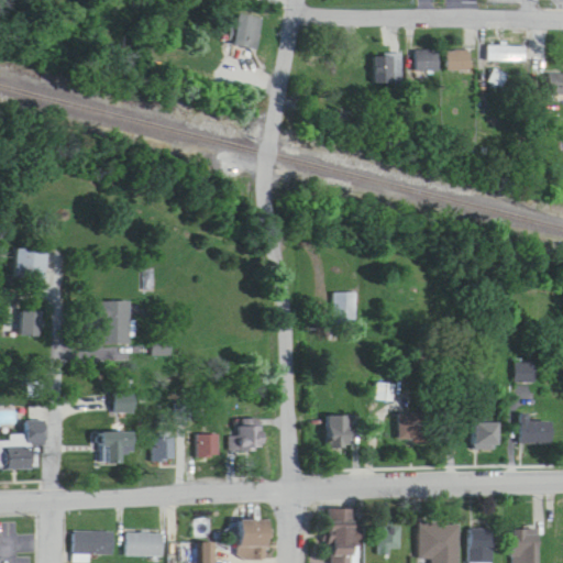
[(257,50),(265,19),(239,13),(231,44),(257,50)]
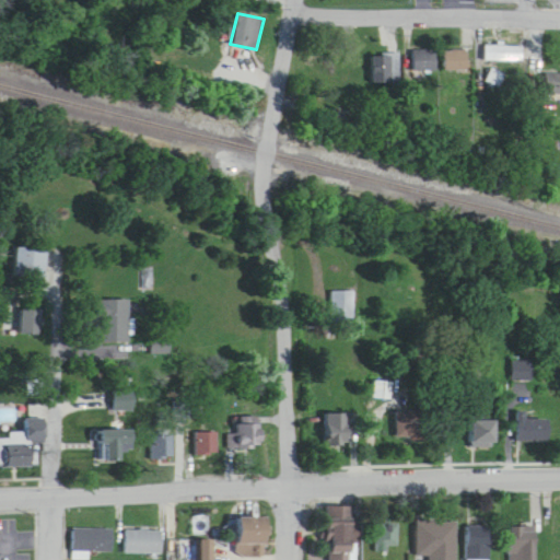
[(523,47),(486,47),(486,63),(523,63),(523,47)]
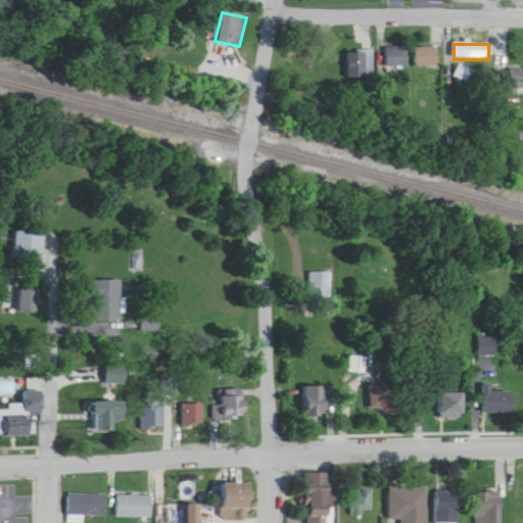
[(408,47),(385,47),(385,67),(408,67),(408,47)]
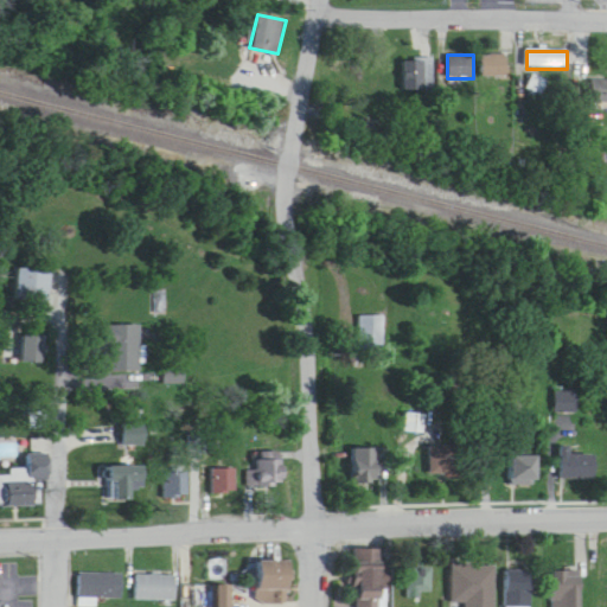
[(483,55),(483,77),(509,77),(509,55),(483,55)]
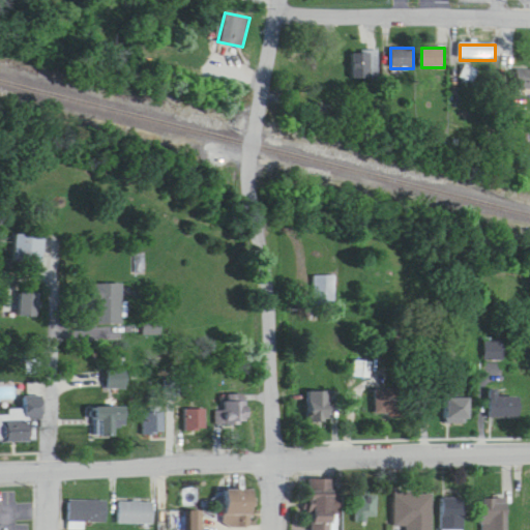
[(379,79),(379,52),(352,52),(352,79),(379,79)]
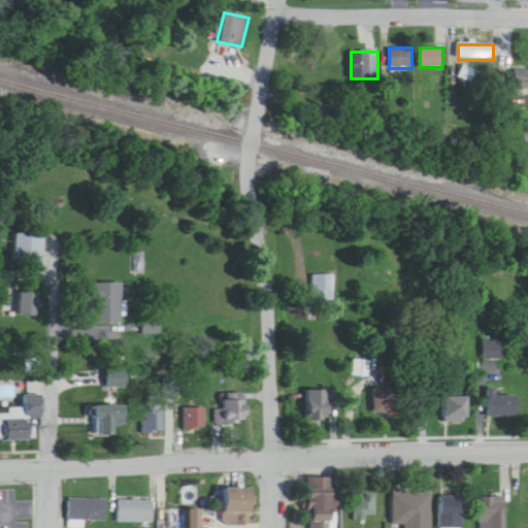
[(460,76),(471,83),(476,71),(465,65),(460,76)]
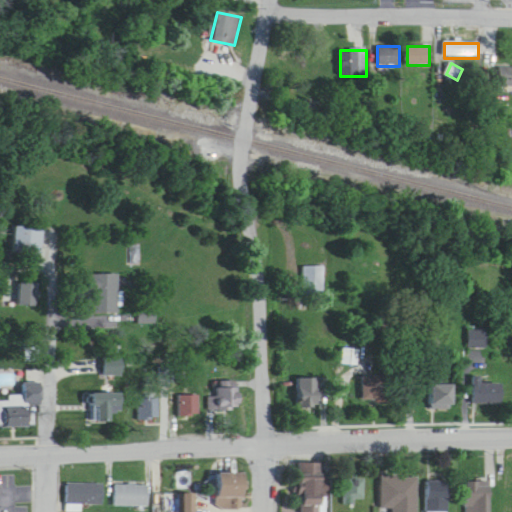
[(511,85),(511,67),(501,67),(501,86),(511,85)]
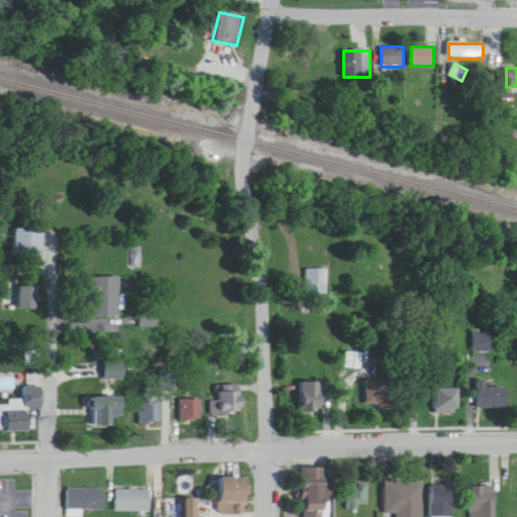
[(42,230),(14,230),(14,257),(42,257),(42,230)]
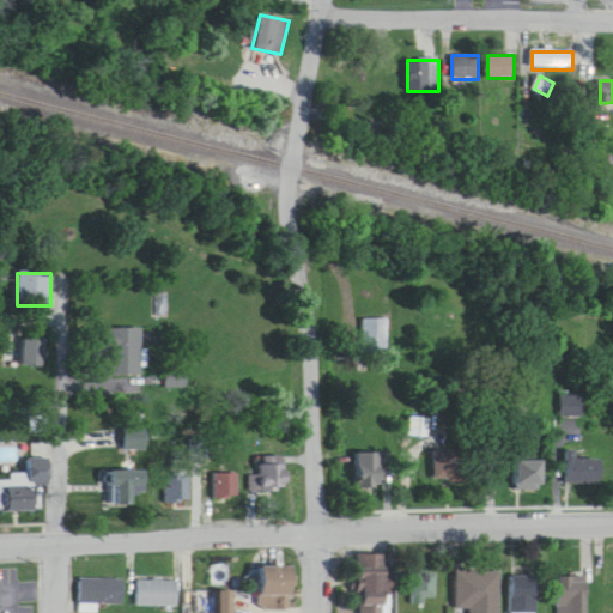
[(364,353),(388,353),(388,320),(364,320),(364,353)]
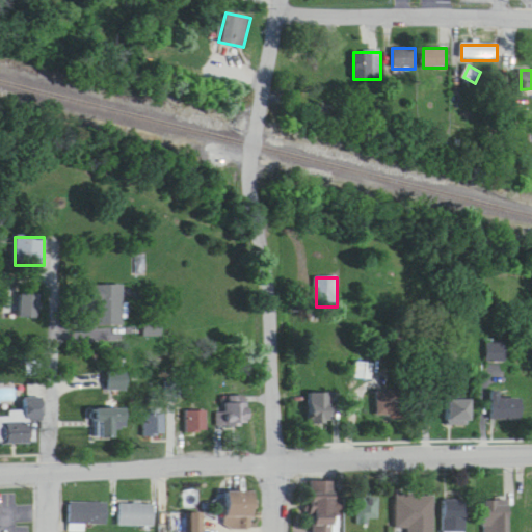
[(124,326),(124,286),(91,286),(91,326),(124,326)]
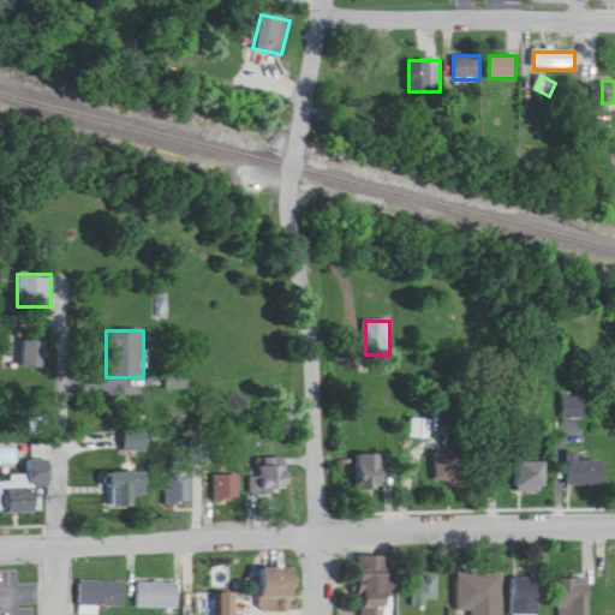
[(47,341),(24,341),(24,369),(47,369),(47,341)]
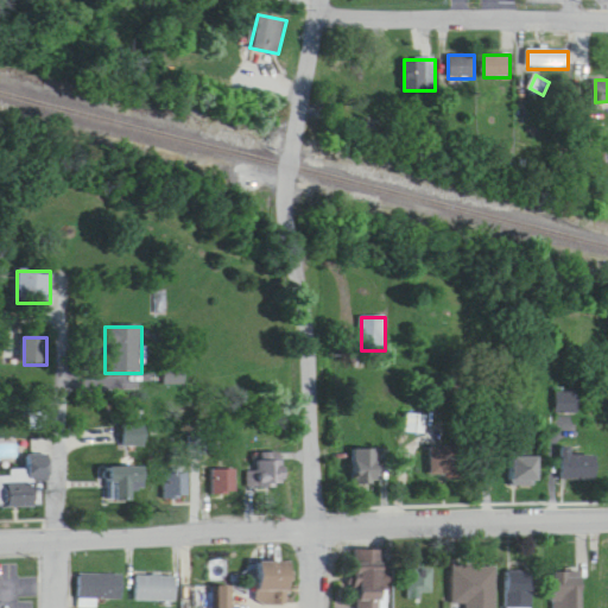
[(556,392),(556,416),(578,416),(578,392),(556,392)]
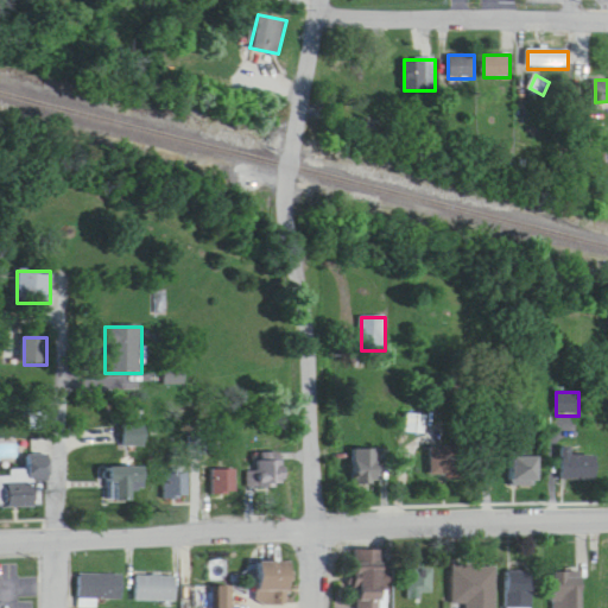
[(190,456),(207,456),(207,438),(190,438),(190,456)]
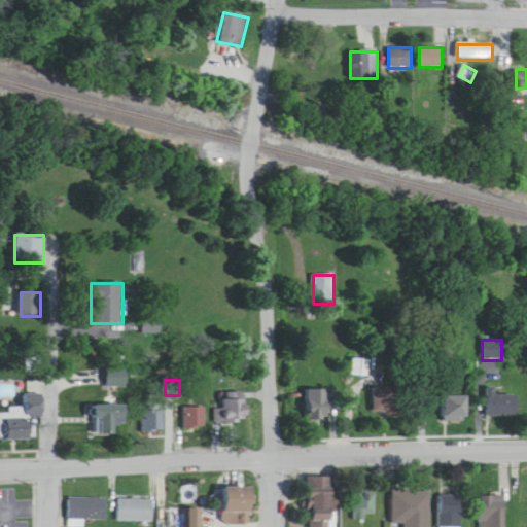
[(374,413),(399,413),(399,388),(374,388),(374,413)]
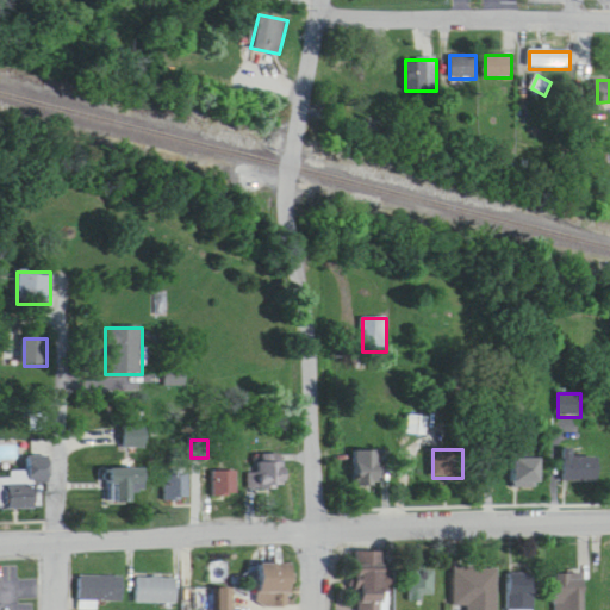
[(573,458),(573,450),(562,450),(562,483),(598,483),(598,458),(573,458)]
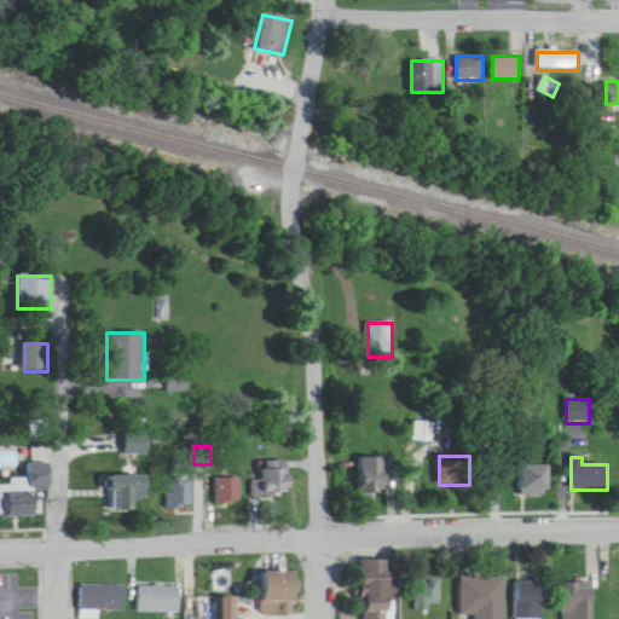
[(362,458),(362,493),(388,493),(388,458),(362,458)]
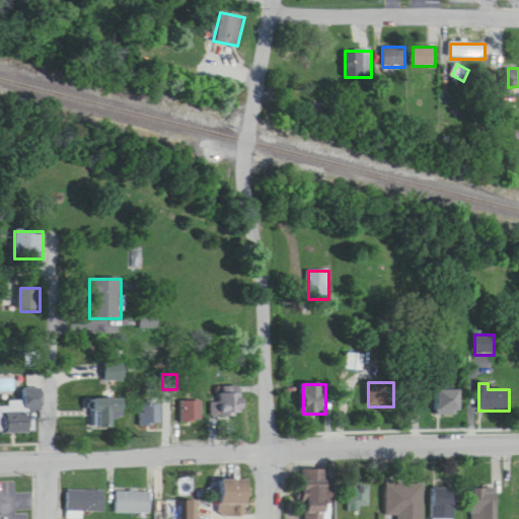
[(213,418),(243,418),(243,389),(221,389),(221,402),(213,402),(213,418)]
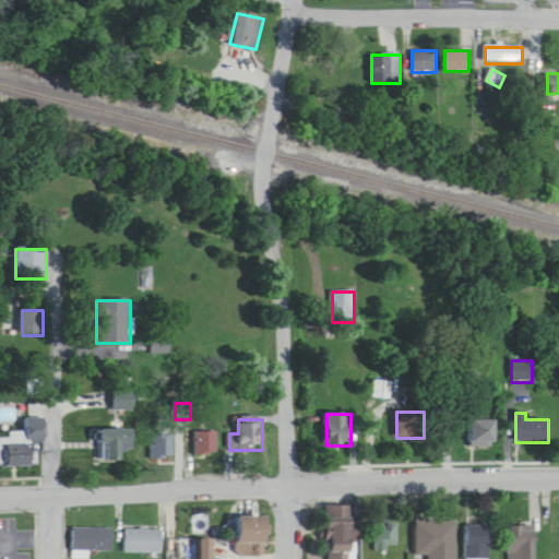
[(495,448),(495,420),(468,420),(468,448),(495,448)]
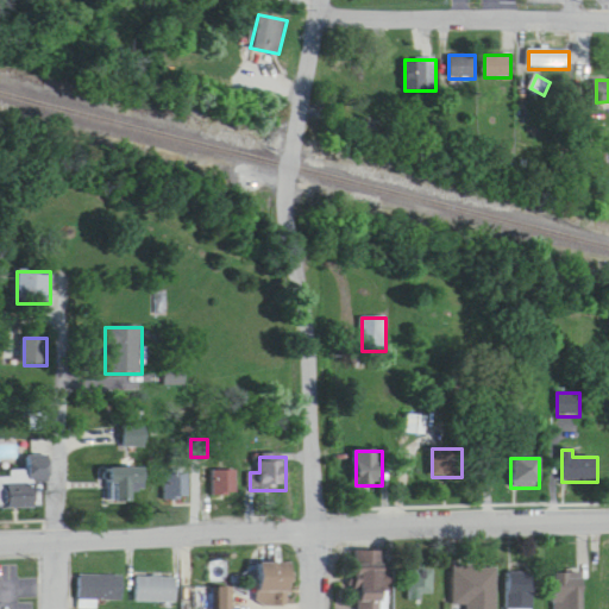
[(0,508),(35,510),(36,481),(50,482),(50,465),(31,465),(30,481),(0,479),(0,508)]
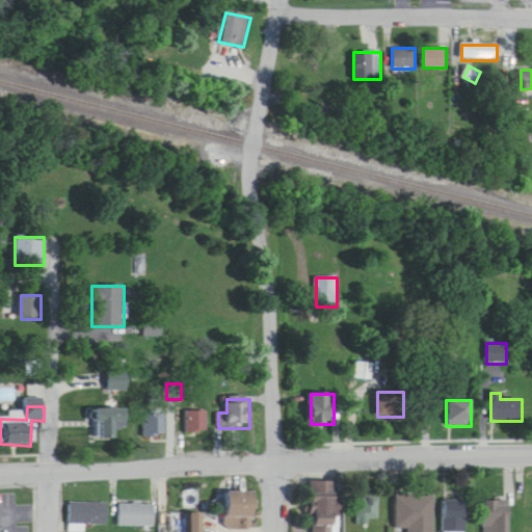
[(95,440),(117,440),(117,429),(127,429),(127,410),(95,410),(95,440)]
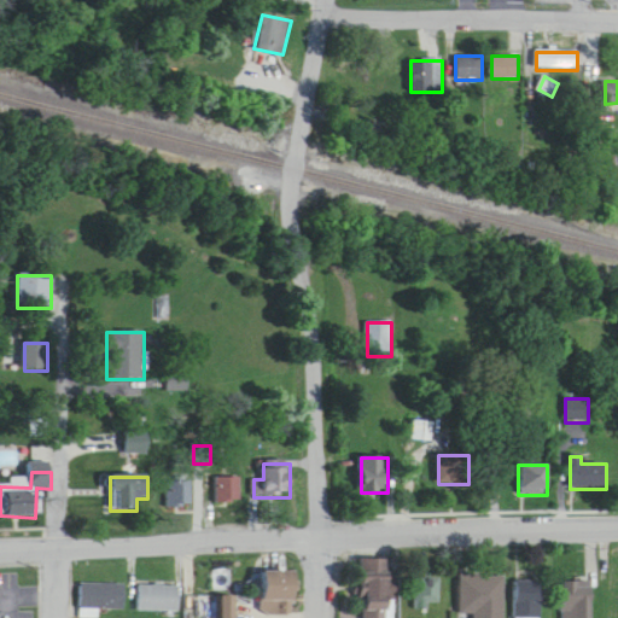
[(216,478),(216,507),(240,507),(240,478),(216,478)]
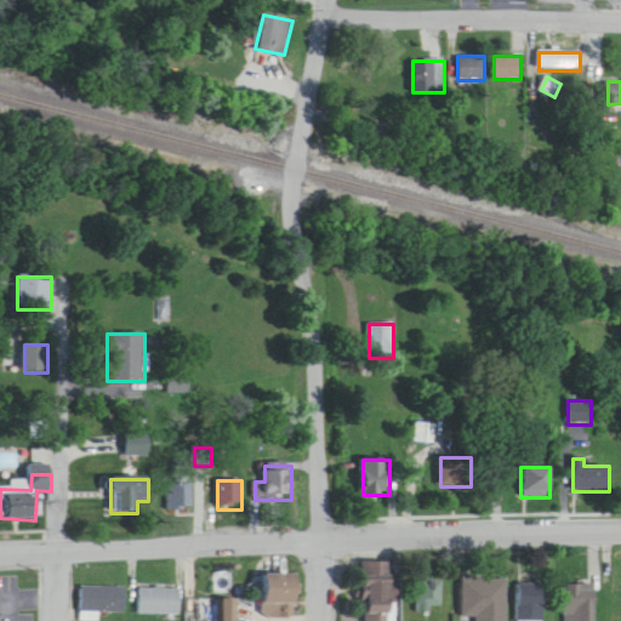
[(169,511),(193,511),(193,484),(169,484),(169,511)]
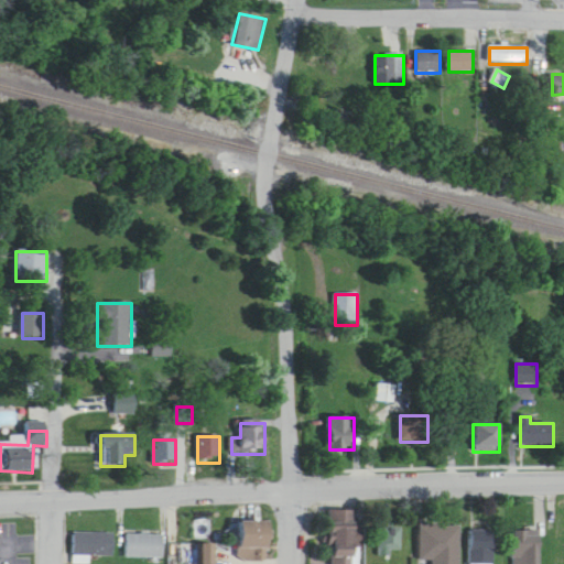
[(271,522),(239,522),(239,560),(257,560),(257,551),(271,551),(271,522)]
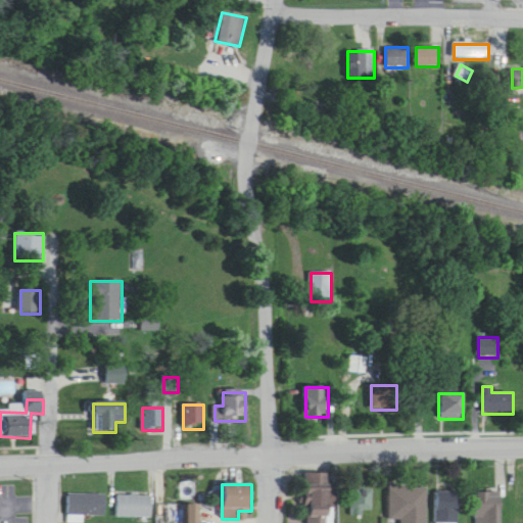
[(390,520),(401,520),(401,522),(427,522),(427,487),(390,487),(390,520)]
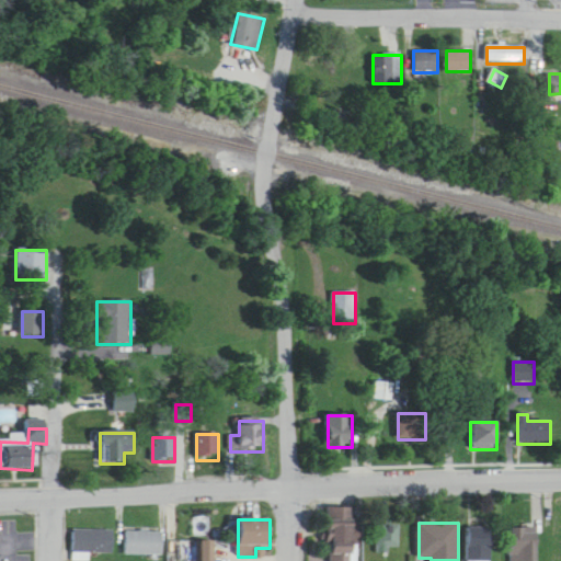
[(354,560),(355,525),(330,525),(330,560),(354,560)]
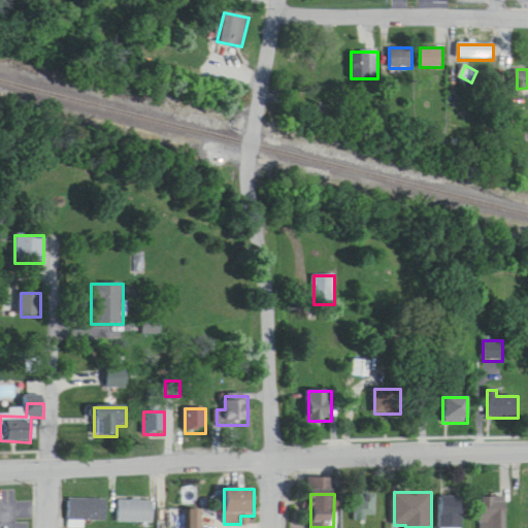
[(376,494),(355,494),(355,518),(376,518),(376,494)]
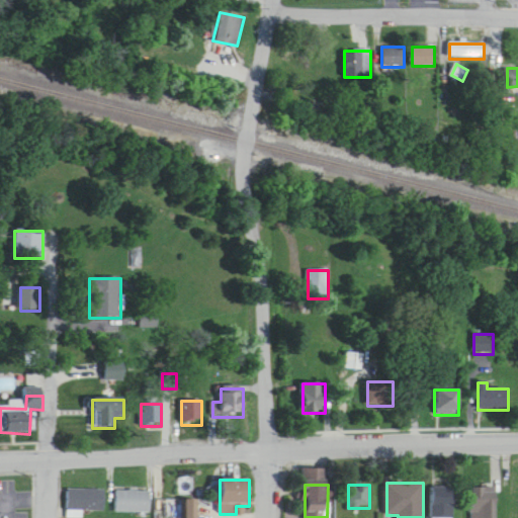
[(432,517),(453,517),(453,488),(432,488),(432,517)]
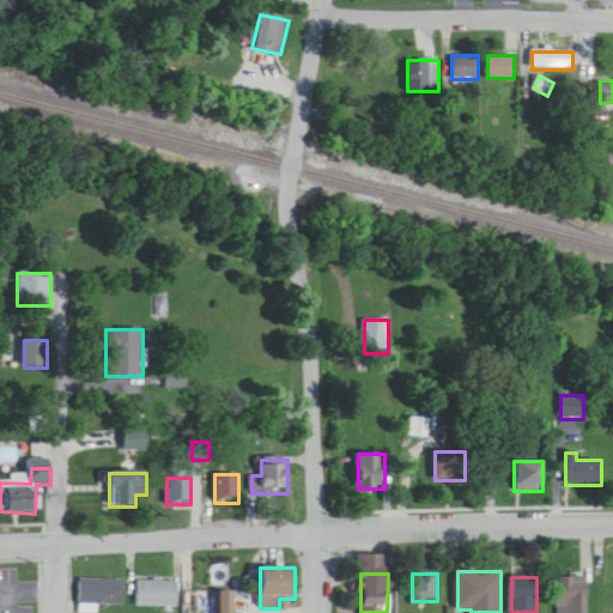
[(587,612),(588,578),(559,578),(558,612),(587,612)]
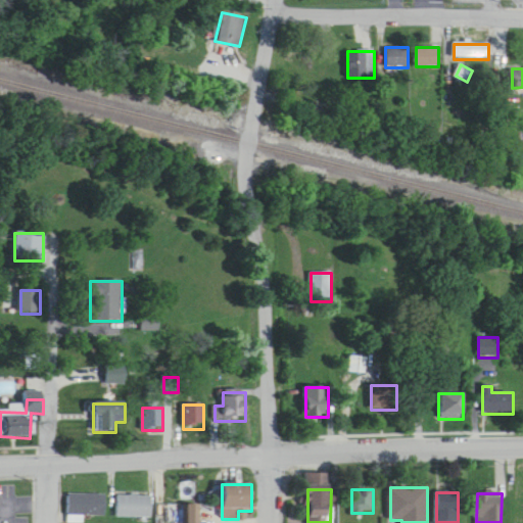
[(106,494),(68,494),(68,522),(84,522),(84,516),(106,516),(106,494)]
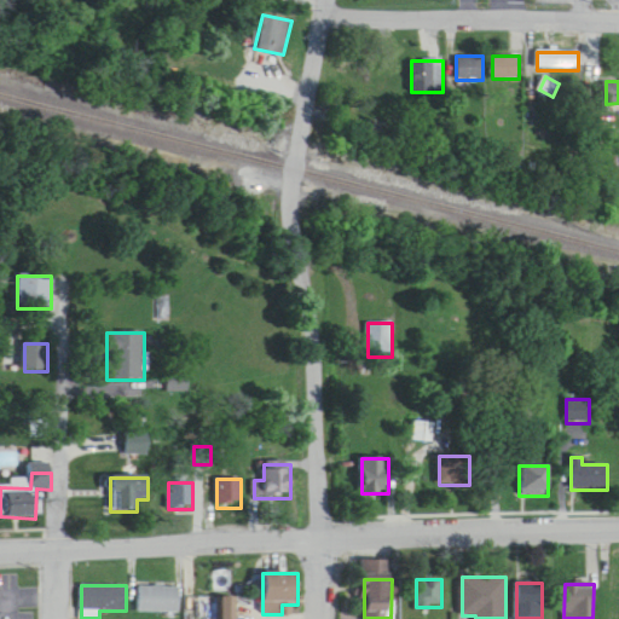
[(180,612),(180,585),(139,585),(139,612),(180,612)]
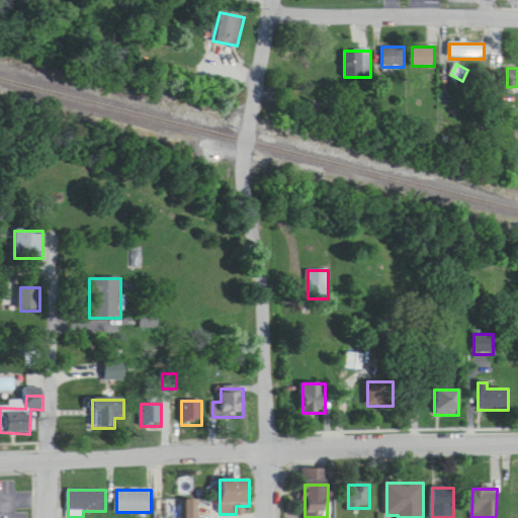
[(194,517),(192,500),(182,501),(184,517),(194,517)]
